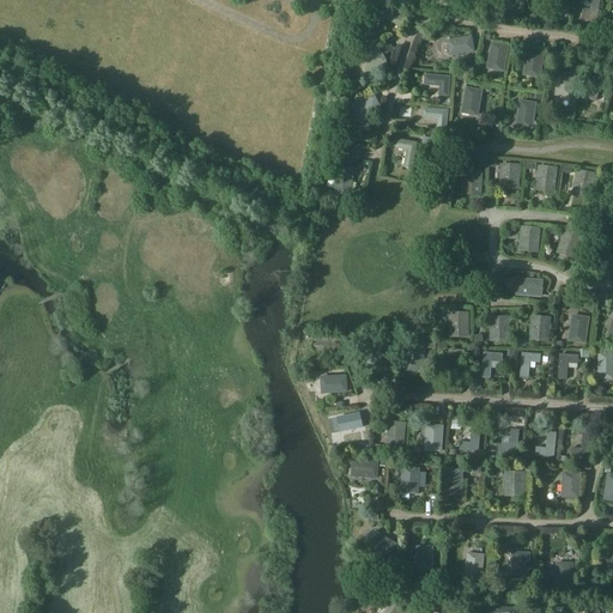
[(523,14),(525,0),(515,0),(515,4),(505,2),(504,12),(523,14)]
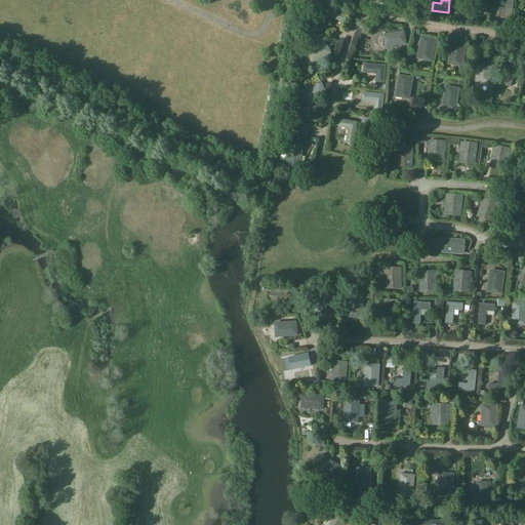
[(473,0),(472,10),(486,11),(487,0),(473,0)]
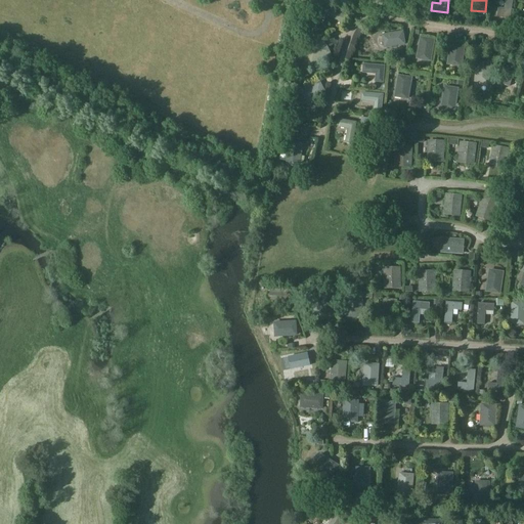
[(498,8),(496,16),(510,18),(513,0),(505,0),(504,9),(498,8)]
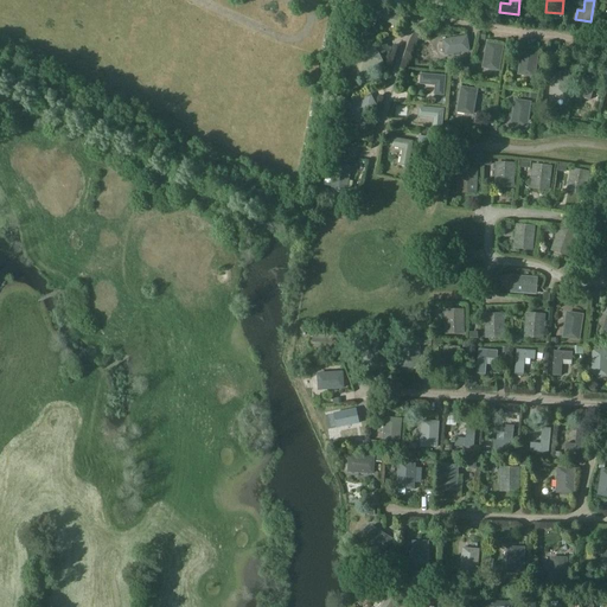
[(398,20),(375,10),(371,18),(396,29),(398,20)]
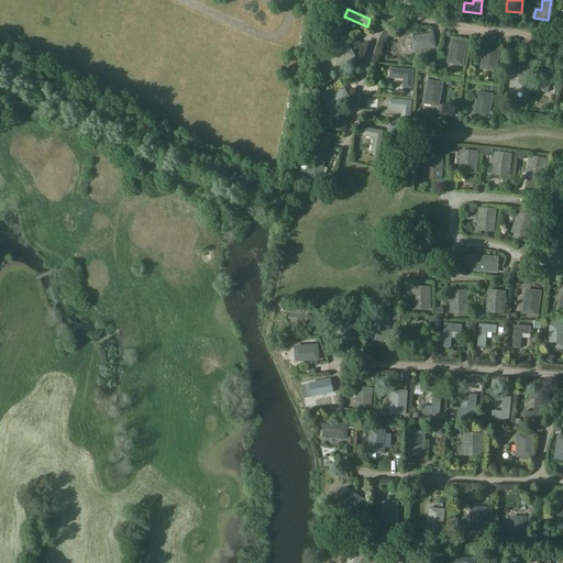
[(435,48),(433,33),(410,37),(412,52),(435,48)]
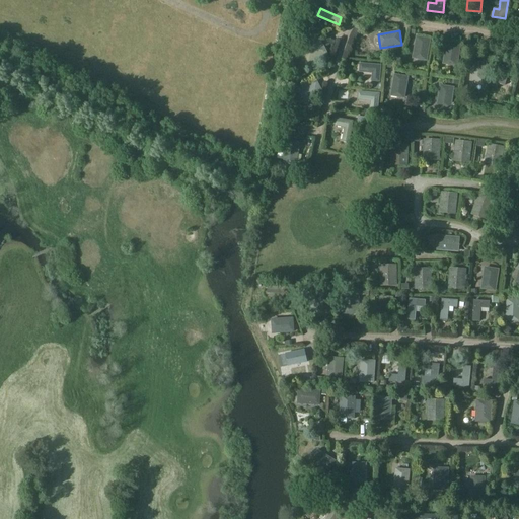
[(416,36),(412,59),(427,62),(431,40),(416,36)]
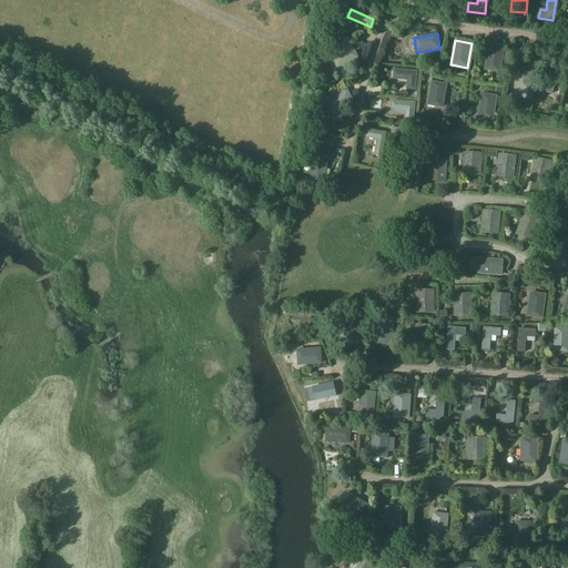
[(358,59),(352,44),(331,56),(337,69),(358,59)]
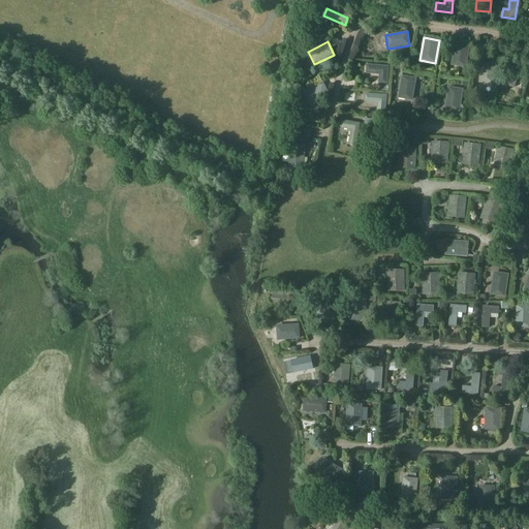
[(455,43),(450,66),(466,68),(470,45),(455,43)]
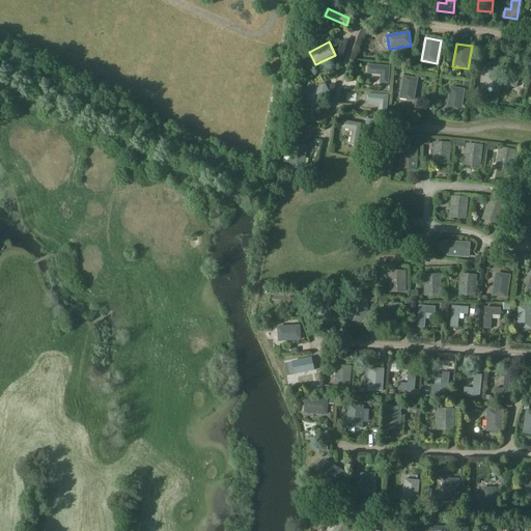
[(497,71),(499,71),(500,64),(498,63),(482,61),(480,84),(496,85),(497,71)]
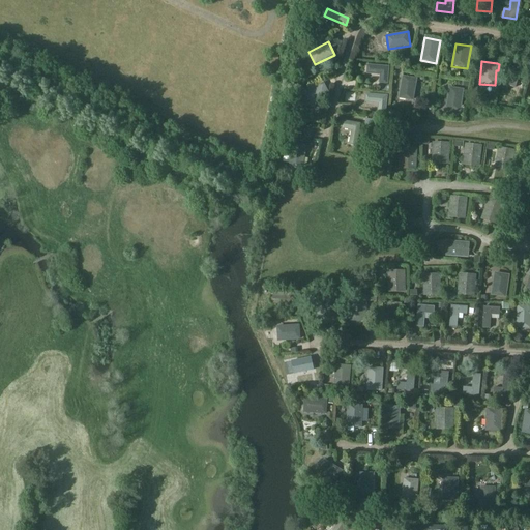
[(522,67),(516,64),(508,86),(516,88),(522,67)]
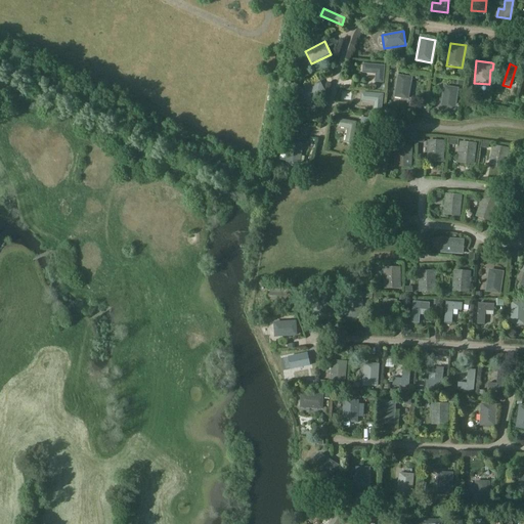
[(383,84),(385,67),(363,64),(362,74),(376,75),(375,83),(383,84)]
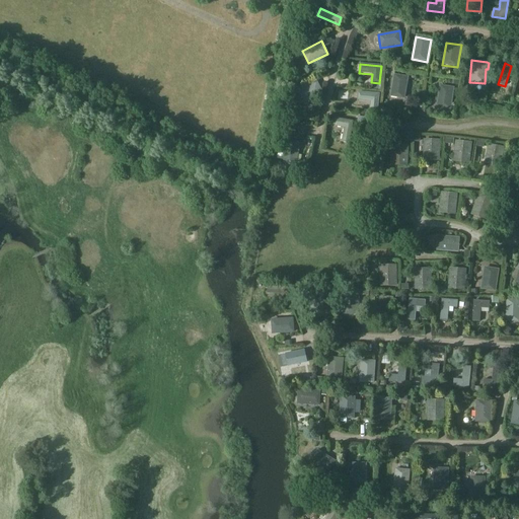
[(404,99),(409,77),(393,74),(389,96),(404,99)]
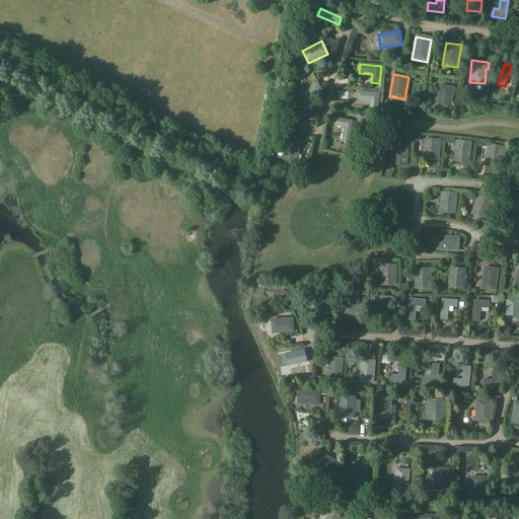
[(304,102),(323,92),(316,80),(297,90),(304,102)]
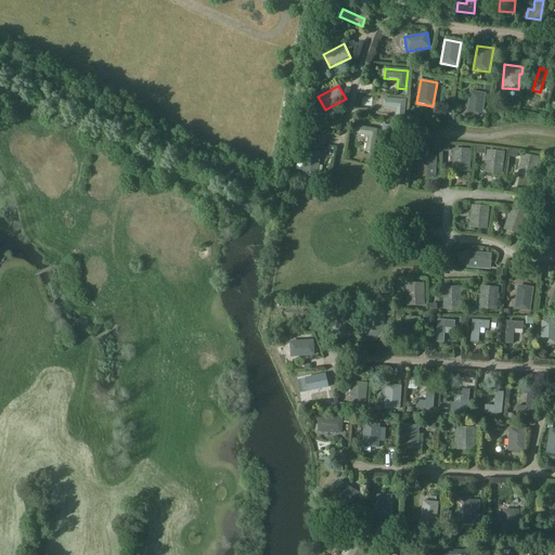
[(482,118),(486,93),(469,91),(466,116),(482,118)]
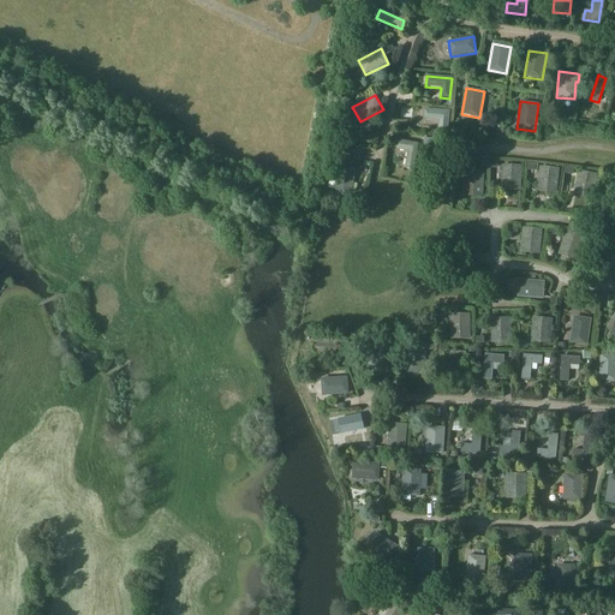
[(439,121),(439,131),(449,131),(451,112),(424,109),(424,120),(439,121)]
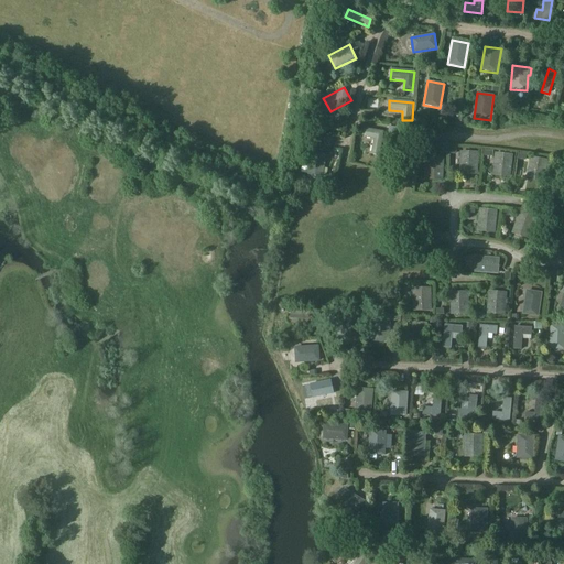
[(379,155),(383,132),(366,129),(365,138),(373,139),(371,154),(379,155)]
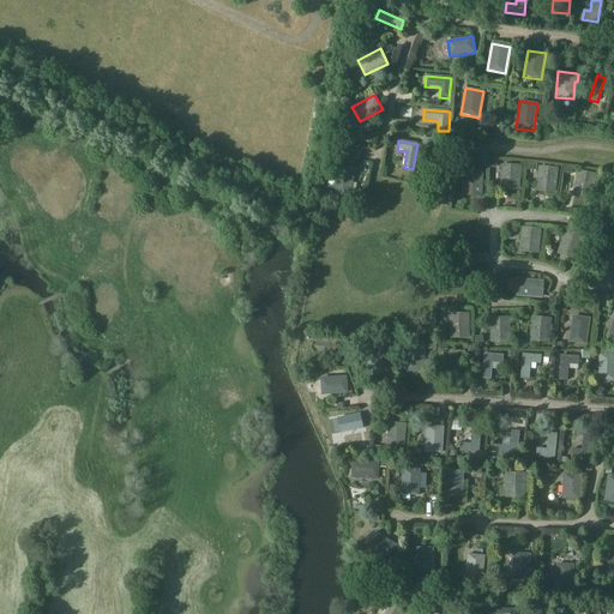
[(351,193),(356,168),(339,166),(335,190),(351,193)]
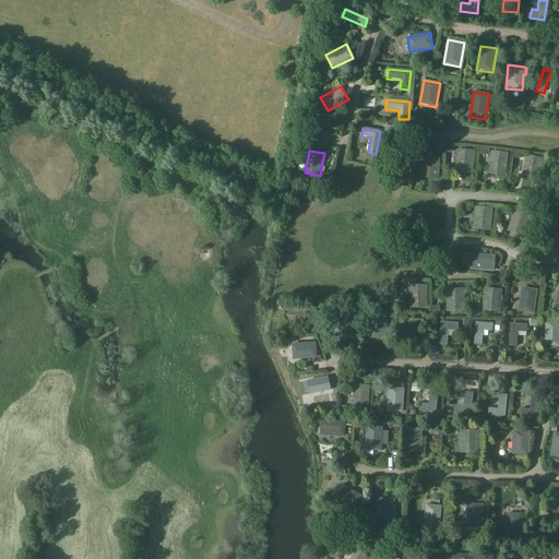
[(473,174),(474,151),(456,151),(455,173),(473,174)]
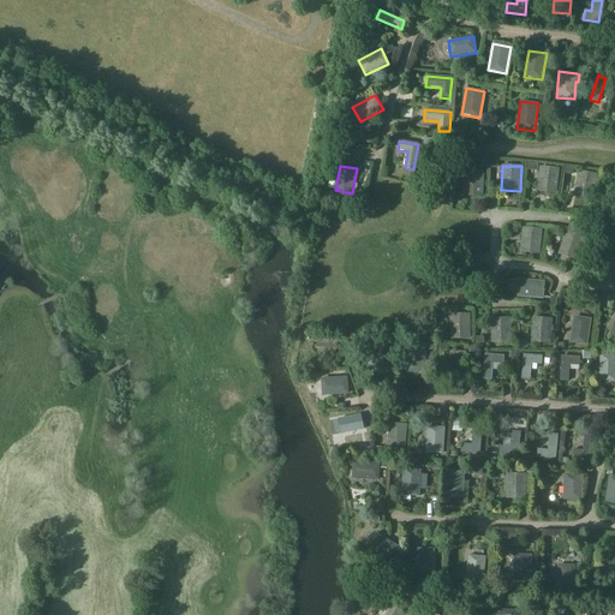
[(556,193),(560,169),(539,167),(537,191),(556,193)]
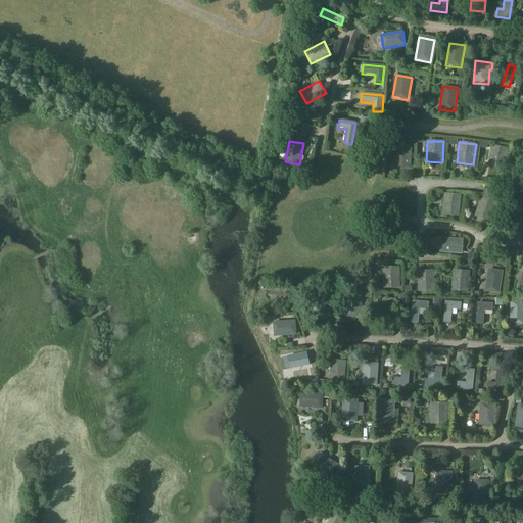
[(394,146),(394,167),(411,168),(412,146),(394,146)]
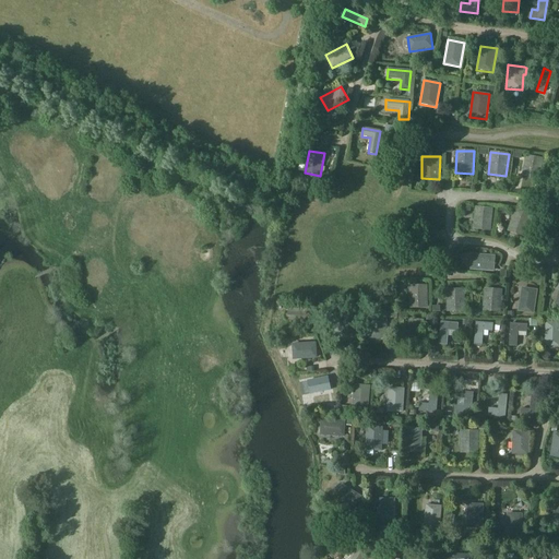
[(538,181),(543,159),(525,156),(522,178),(538,181)]
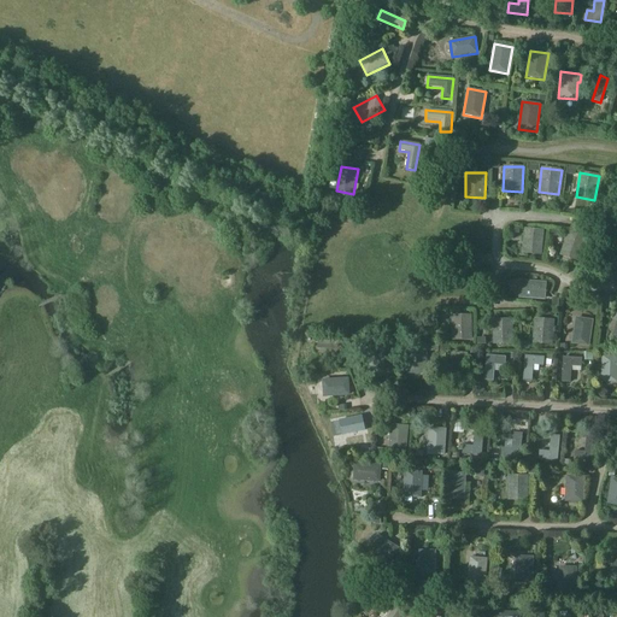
[(524,229),(522,253),(541,256),(544,230),(524,229)]
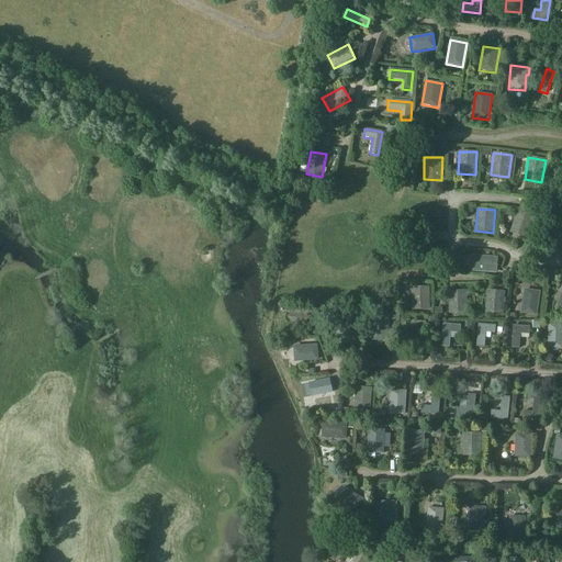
[(527,238),(535,217),(517,211),(509,233),(527,238)]
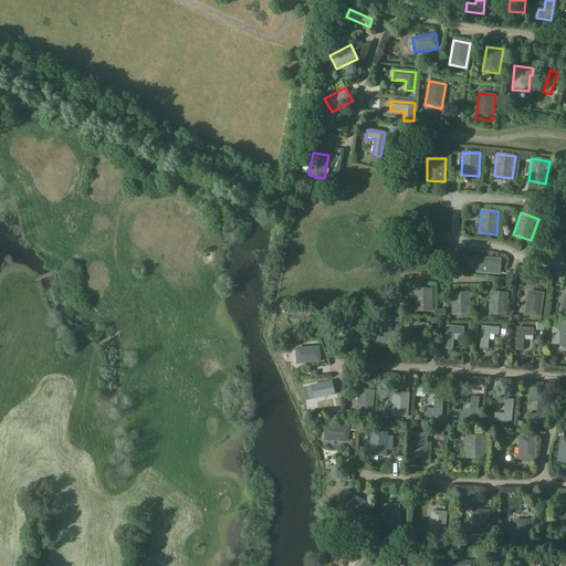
[(477,258),(475,274),(500,275),(501,259),(477,258)]
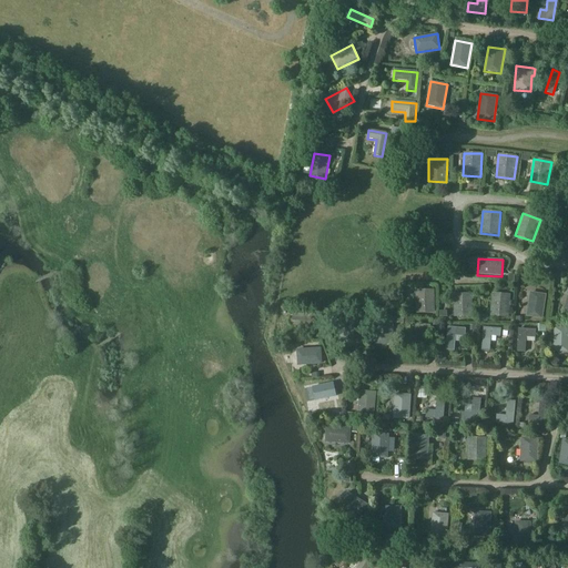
[(416,314),(435,313),(434,290),(415,291),(416,314)]
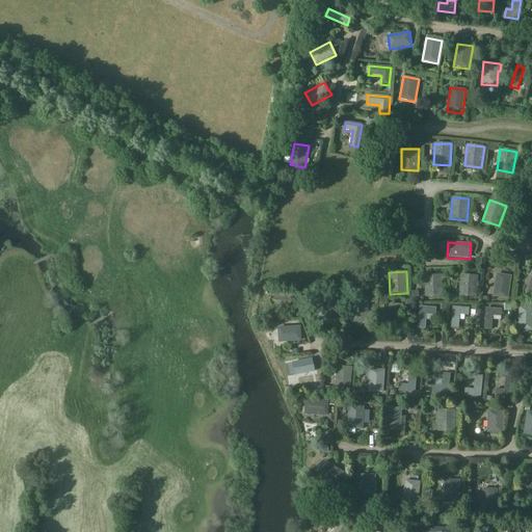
[(476,297),(478,276),(460,274),(458,296),(476,297)]
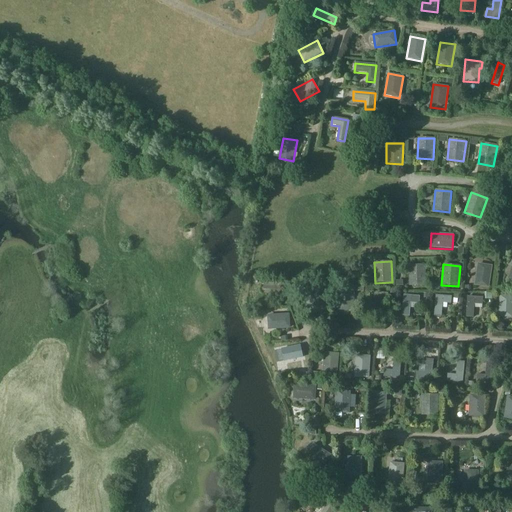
[(425,265),(409,265),(409,286),(426,286),(425,265)]
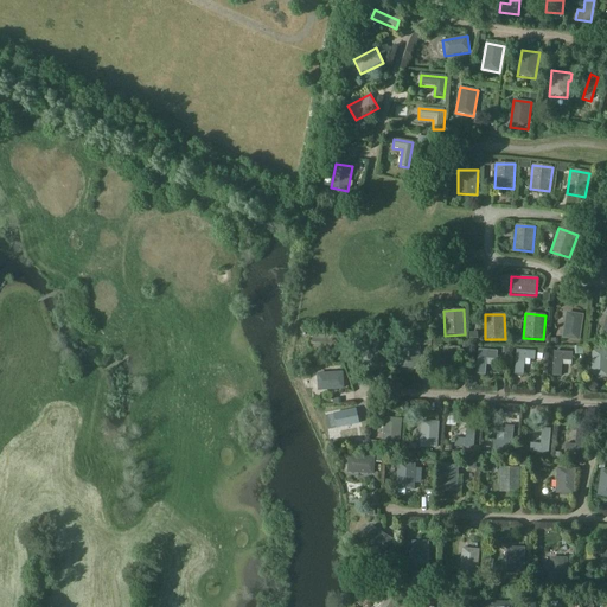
[(580,343),(583,317),(566,314),(562,340),(580,343)]
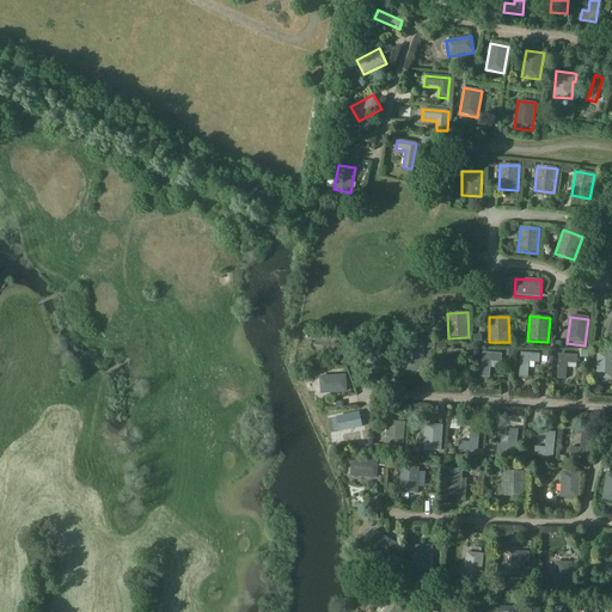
[(338,359),(341,340),(316,337),(314,347),(331,348),(330,357),(338,359)]
